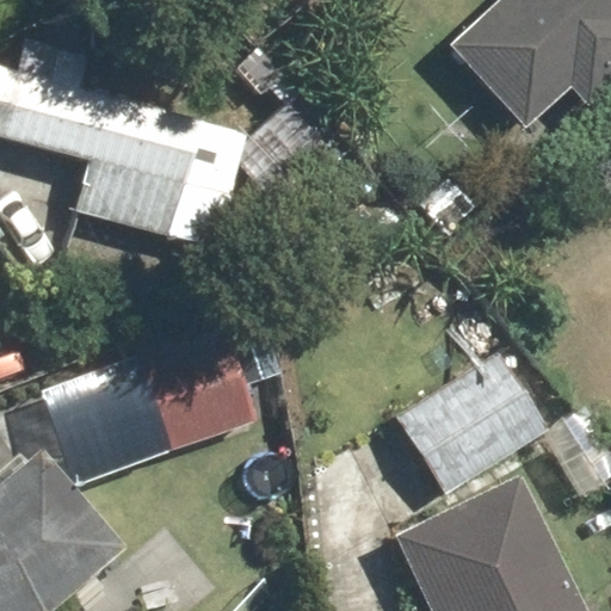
[(610,0),(493,0),(446,42),(514,118),(610,31),(610,0)]
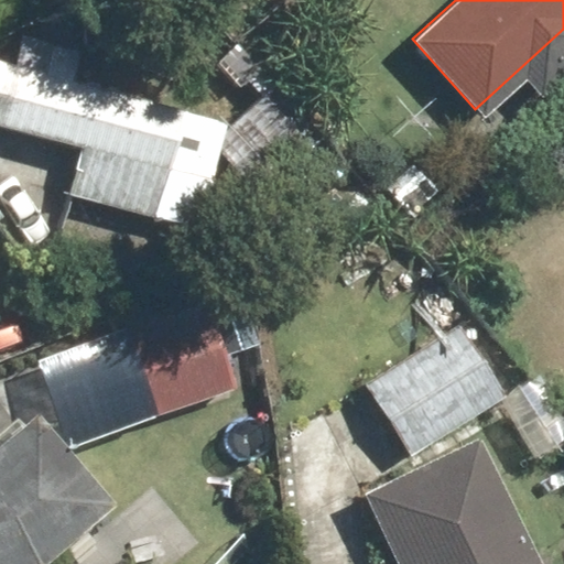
[(186,109),(2,65),(0,75),(0,125),(80,144),(67,195),(155,218),(170,165),(173,166),(186,109)]
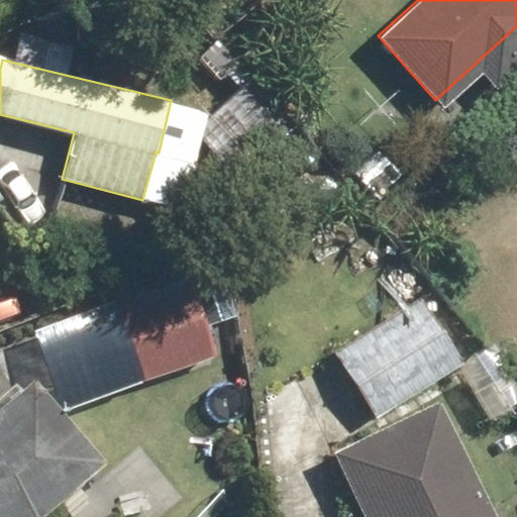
[(105,306),(133,384),(216,353),(187,276),(105,306)]
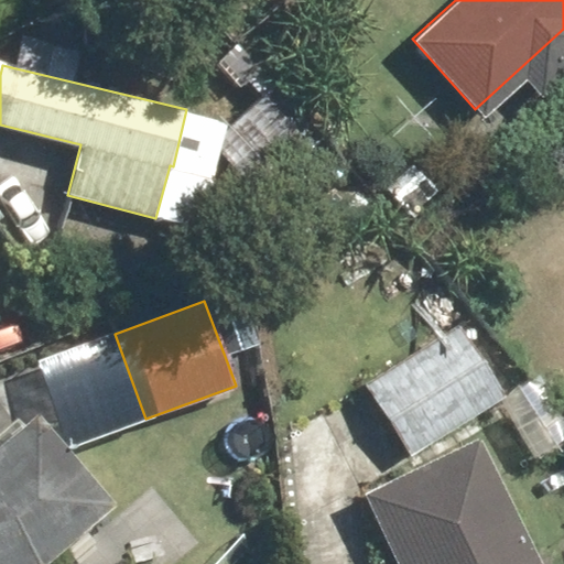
[(373,381),(412,446),(499,396),(459,331),(373,381)]
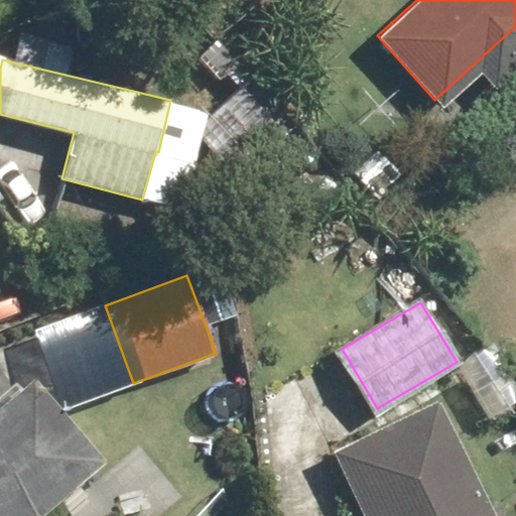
[(0,515),(28,515),(38,512),(104,458),(33,373),(0,400),(0,515)]
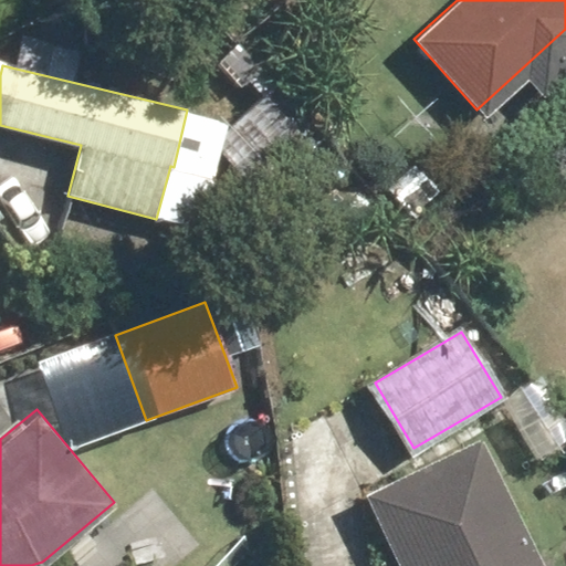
[(543,565),(478,444),(352,512),(380,565),(543,565)]
